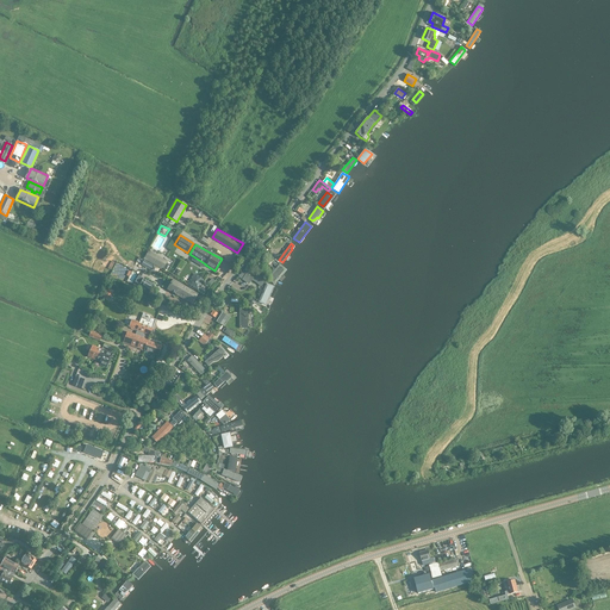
[(166,262),(148,251),(144,259),(162,269),(166,262)]
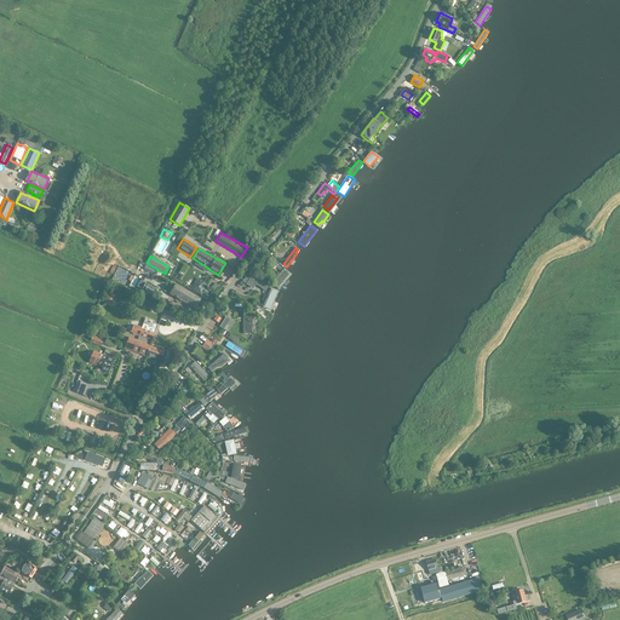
[(274,260),(273,262),(274,265),(271,268),(274,270),(276,268),(281,271),(282,269),(274,260)]
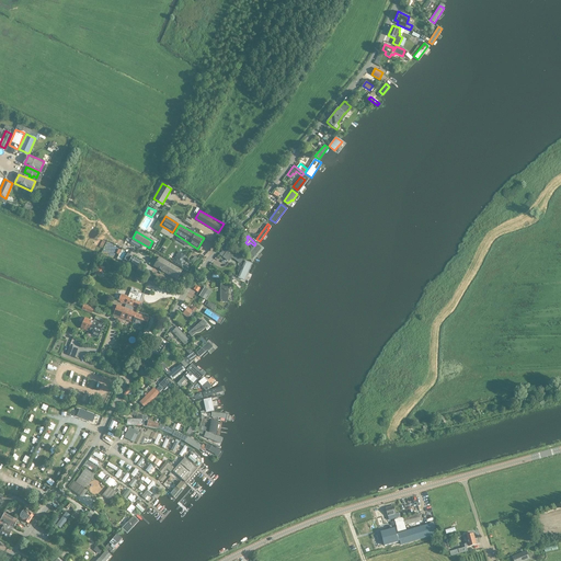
[(147,248),(140,243),(137,249),(144,253),(147,248)]
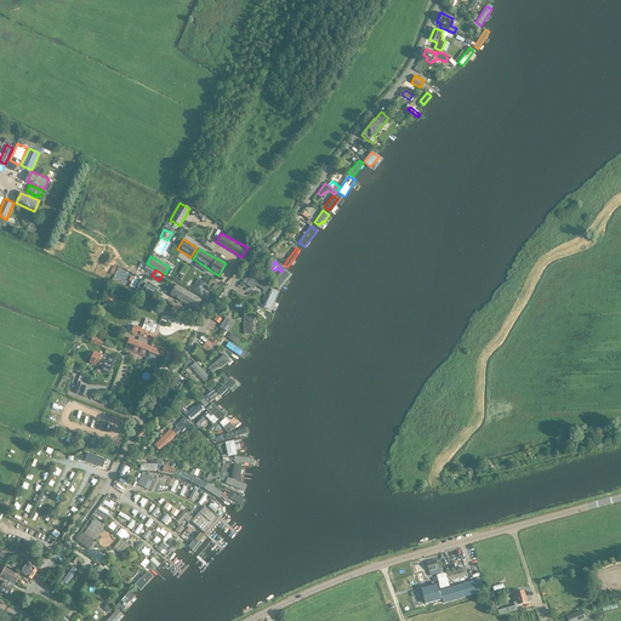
[(284,269),(273,284),(279,290),(291,275),(284,269)]
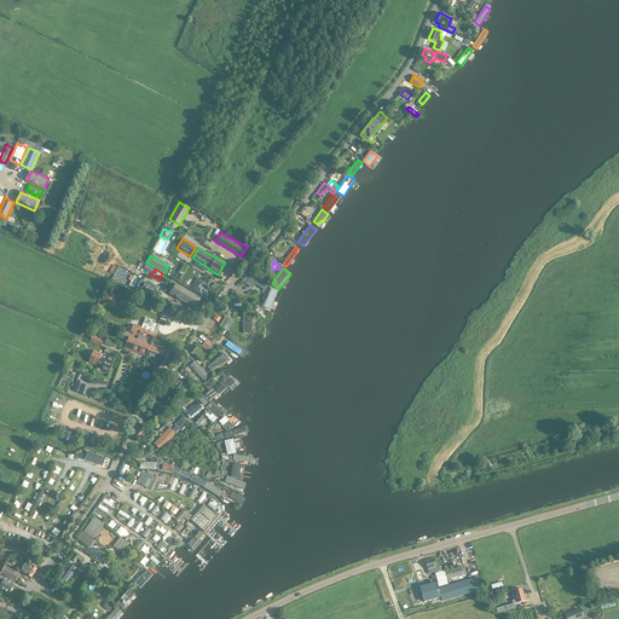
[(154,296),(157,289),(145,283),(142,289),(138,287),(137,289),(137,290),(146,296),(149,294),(150,294),(152,295),(154,296)]
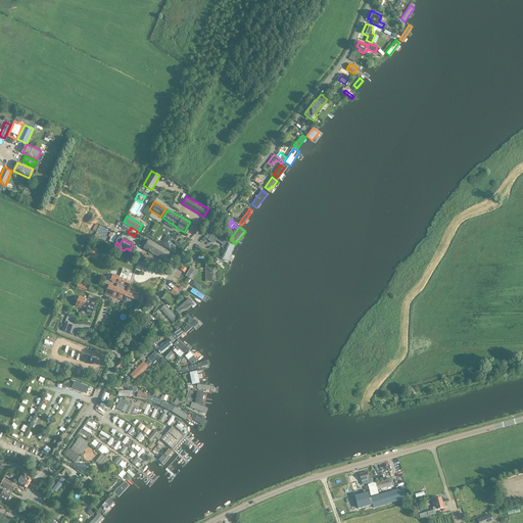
[(148,240),(144,248),(164,260),(169,252),(148,240)]
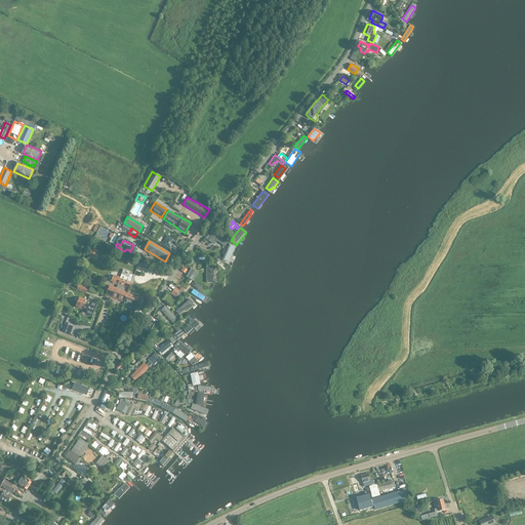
[(235,247),(230,245),(223,260),(229,263),(235,247)]
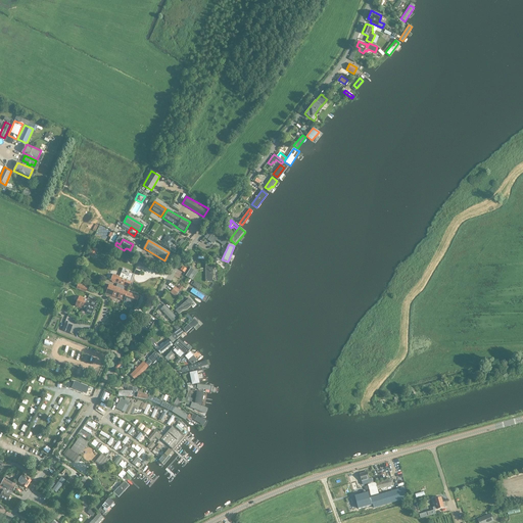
[(93,257),(97,249),(93,247),(89,254),(93,257)]
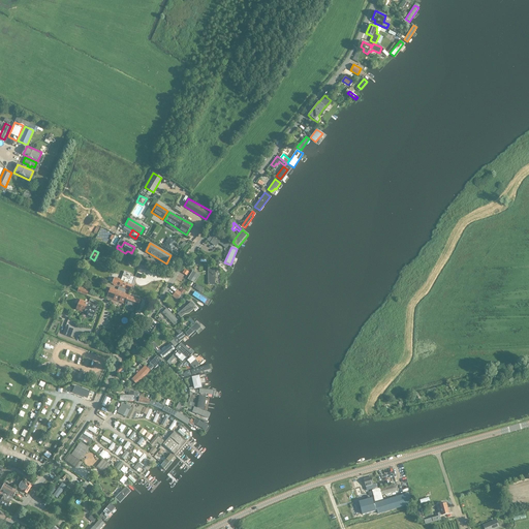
[(145,274),(147,269),(148,269),(138,265),(136,270),(145,274)]
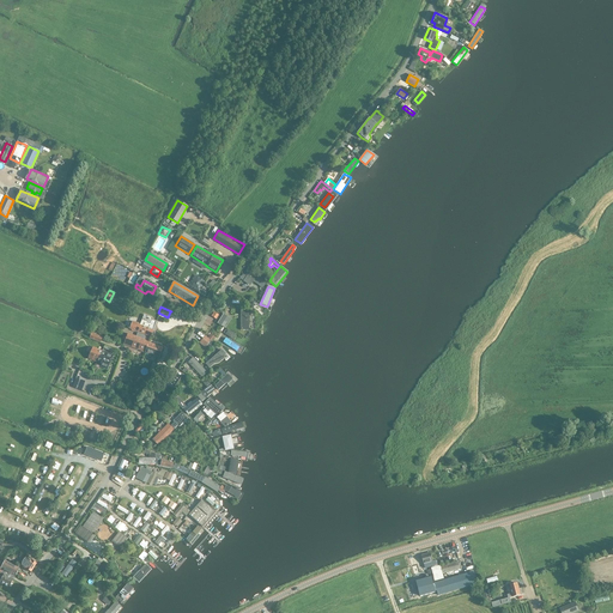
[(223,323),(226,316),(223,314),(217,323),(223,327),(225,325),(223,323)]
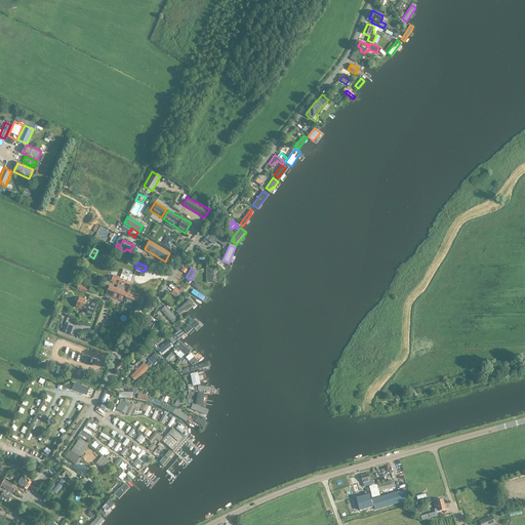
[(114,276),(112,282),(129,288),(131,283),(131,282),(133,277),(127,274),(128,273),(123,271),(120,278),(114,276)]
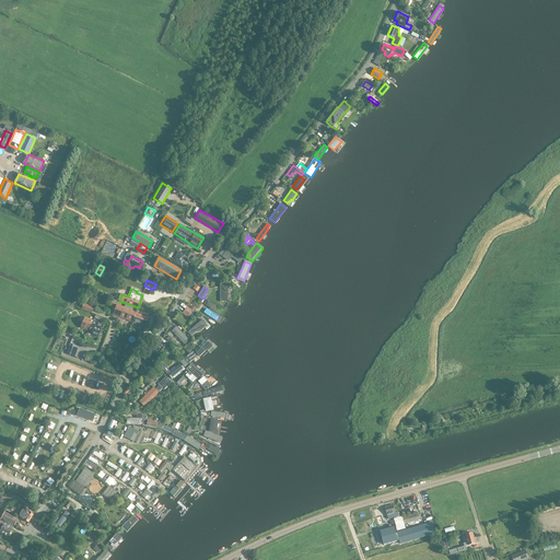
[(127,304),(125,307),(117,305),(114,315),(131,322),(136,312),(132,311),(133,307),(127,304)]
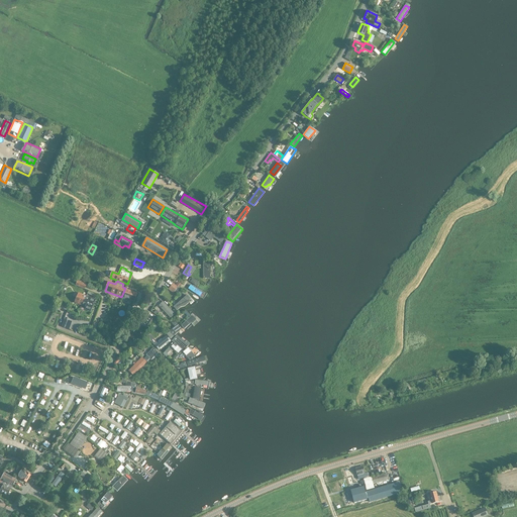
[(176,295),(180,290),(179,289),(174,284),(169,290),(176,295)]
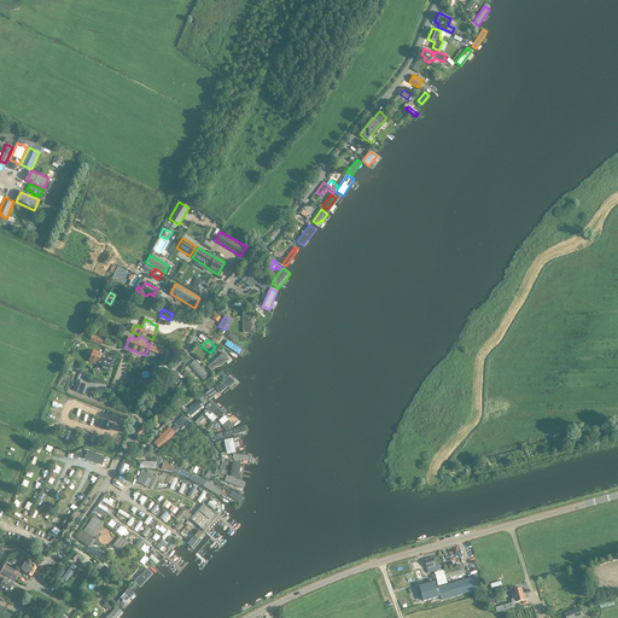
[(242,351),(228,340),(225,345),(239,355),(242,351)]
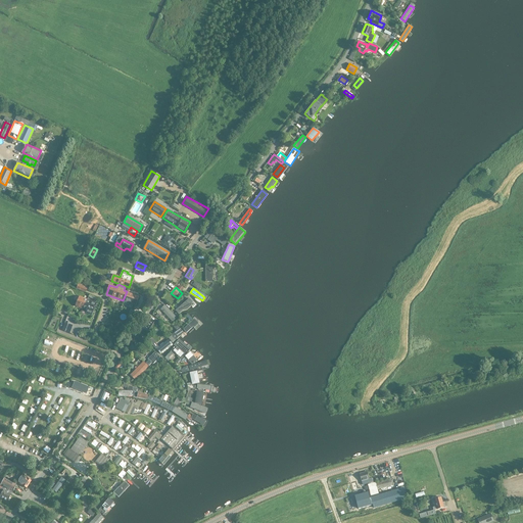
[(127,291),(123,300),(136,305),(138,296),(128,292),(129,292),(127,291)]
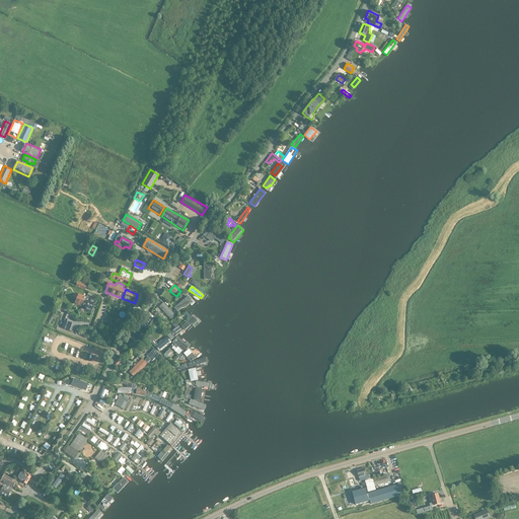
[(78,294),(74,302),(82,305),(83,303),(83,302),(84,302),(85,300),(86,297),(78,294)]
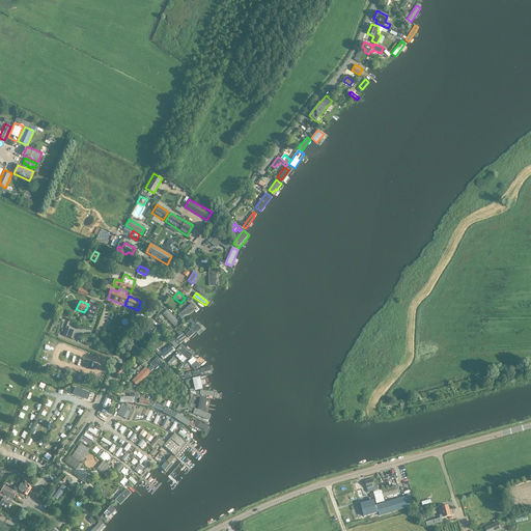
[(85,310),(84,312),(86,314),(88,314),(87,317),(90,318),(93,319),(93,318),(94,317),(95,316),(96,312),(99,308),(95,307),(90,305),(88,304),(87,307),(86,309),(85,309),(85,310)]
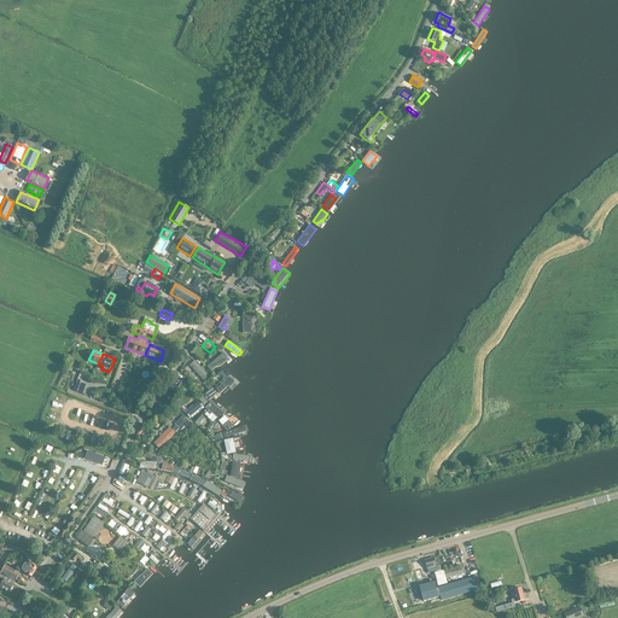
[(227,356),(223,354),(208,367),(211,371),(215,367),(220,366),(227,361),(226,360),(226,357),(227,356)]
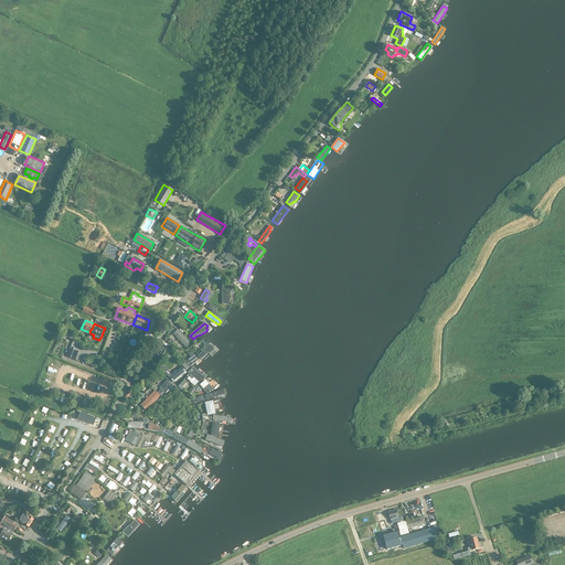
[(178,330),(173,334),(187,348),(191,343),(178,330)]
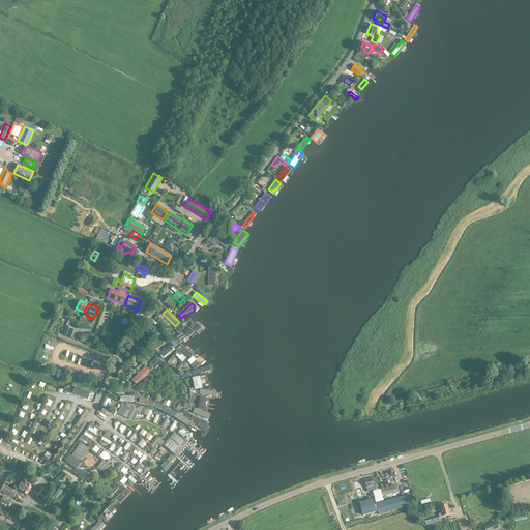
[(197,323),(185,333),(189,336),(194,332),(195,333),(201,328),(197,323)]
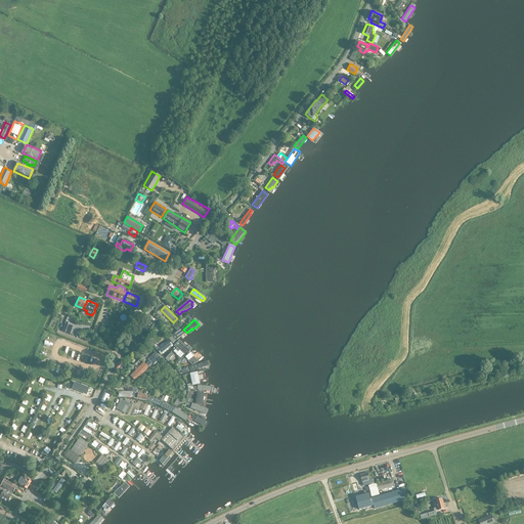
[(69,334),(72,326),(64,323),(61,331),(69,334)]
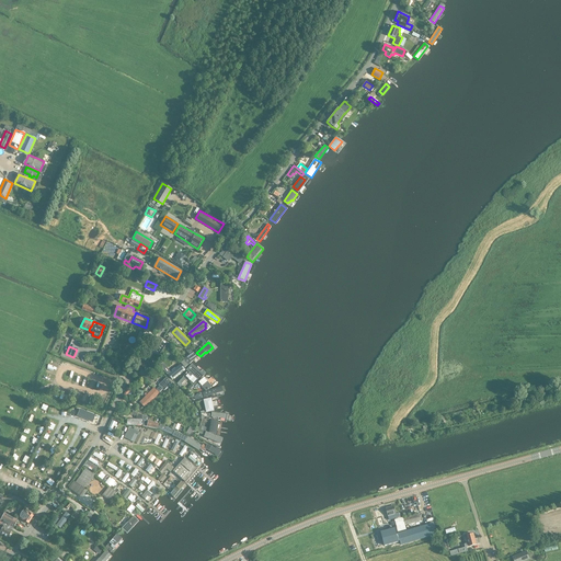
[(192,352),(181,363),(185,367),(196,356),(192,352)]
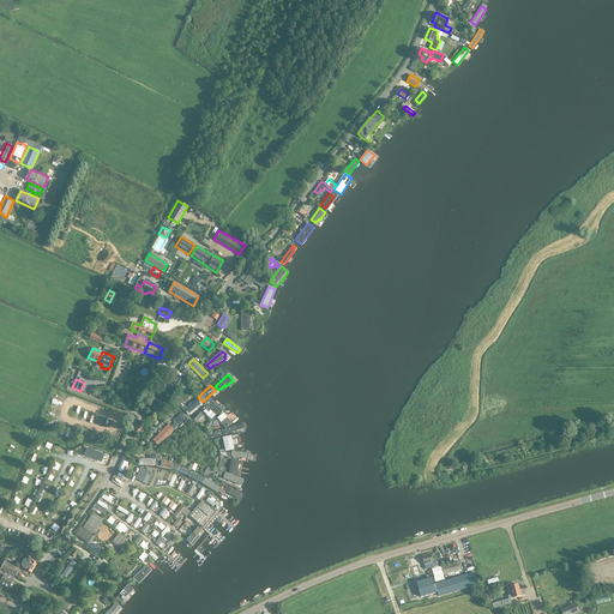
[(169,399),(162,392),(158,396),(166,403),(169,399)]
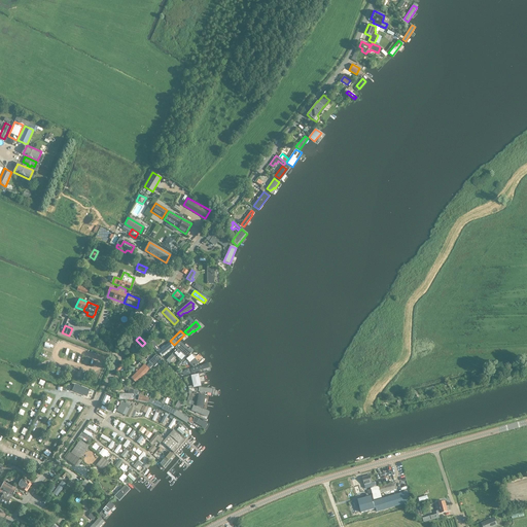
[(162,349),(157,352),(162,356),(173,347),(169,342),(165,346),(164,345),(161,348),(162,349)]
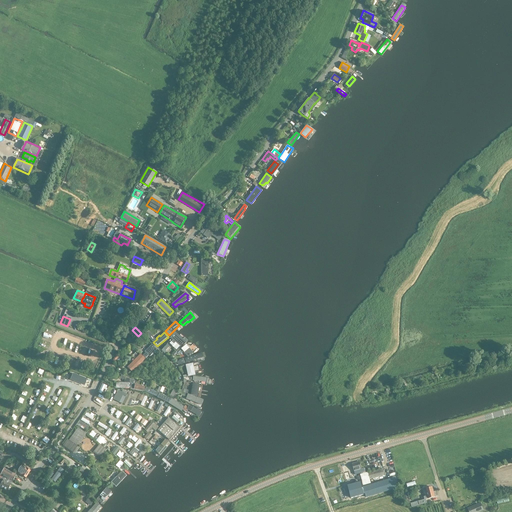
[(186,342),(175,333),(170,338),(181,348),(186,342)]
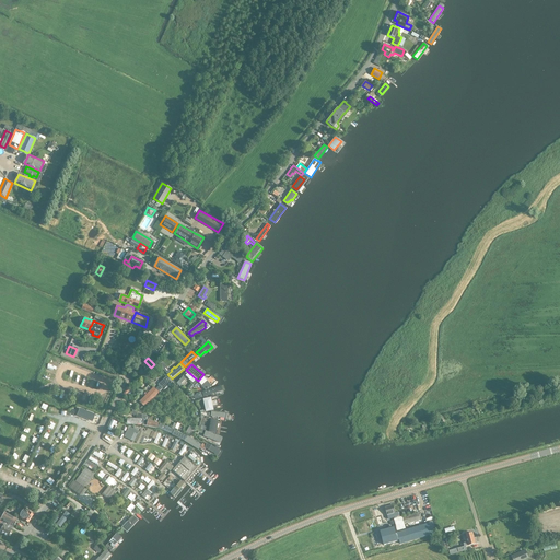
[(159,385),(156,388),(159,392),(162,388),(163,389),(171,382),(165,376),(158,384),(159,385)]
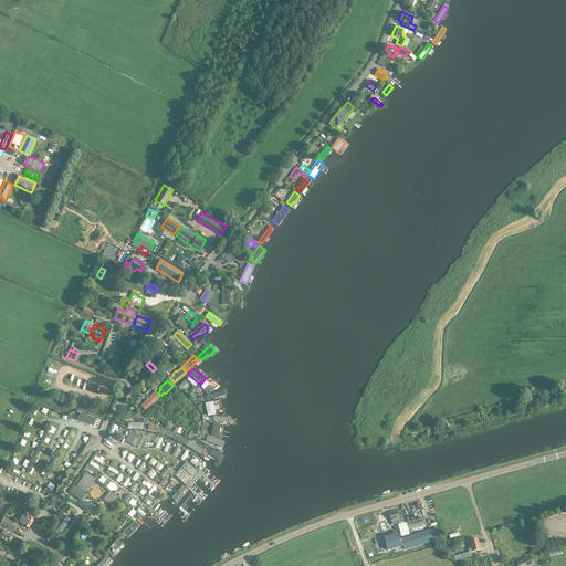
[(206,381),(200,386),(208,395),(213,390),(206,381)]
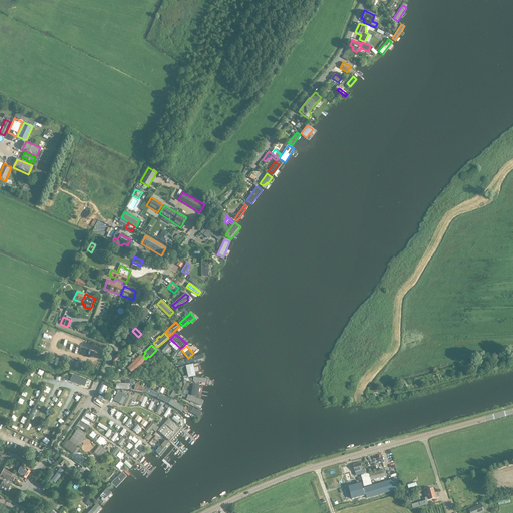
[(202,354),(185,360),(186,364),(203,358),(202,354)]
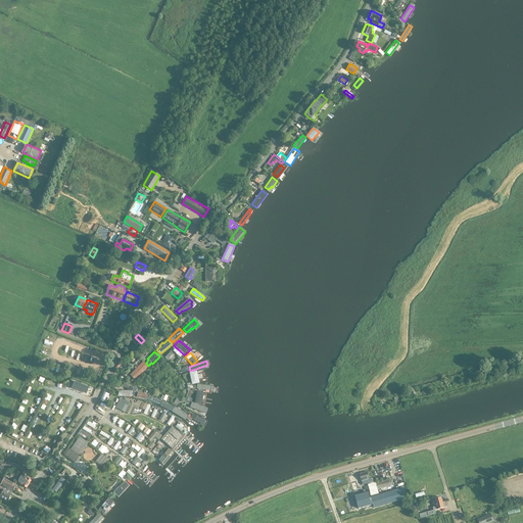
[(143,362),(131,375),(135,380),(148,367),(143,362)]
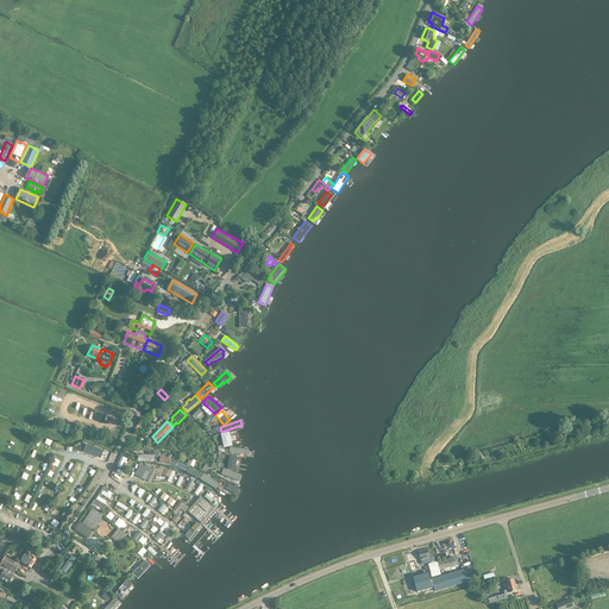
[(228,432),(221,434),(225,447),(232,446),(228,432)]
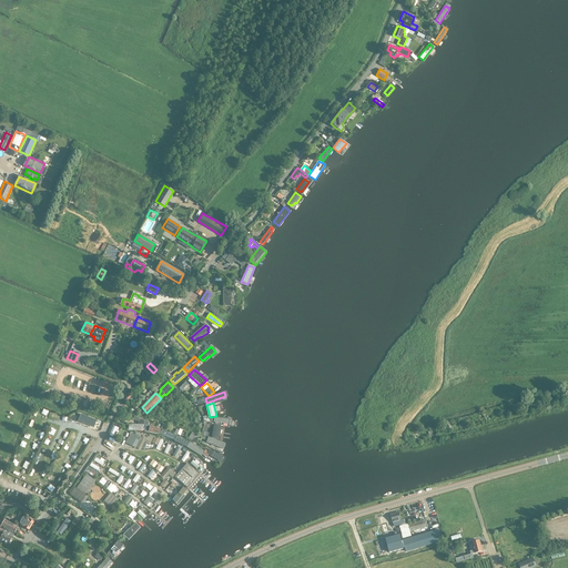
[(97,421),(81,415),(78,422),(88,425),(93,427),(97,421)]
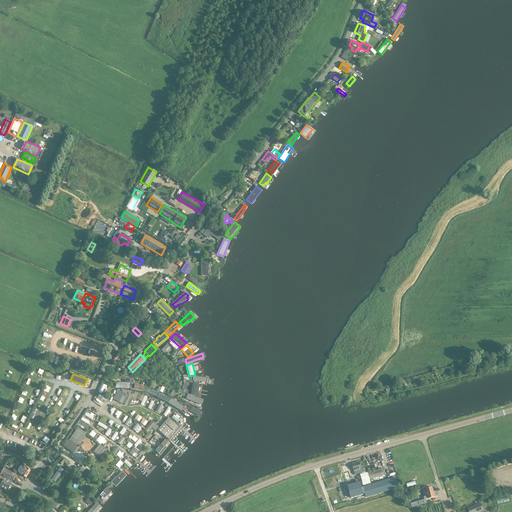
[(159,393),(146,387),(144,391),(157,396),(159,393)]
